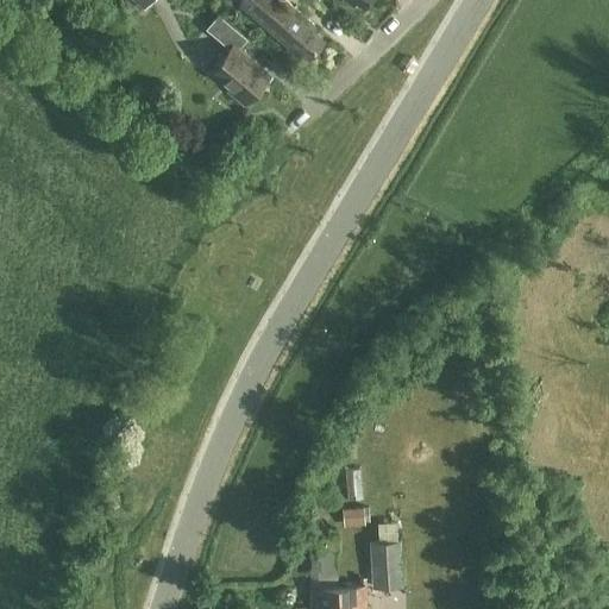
[(282,0),(242,0),(242,1),(295,49),(299,46),(309,56),(322,41),(312,31),(314,27),(282,0)]
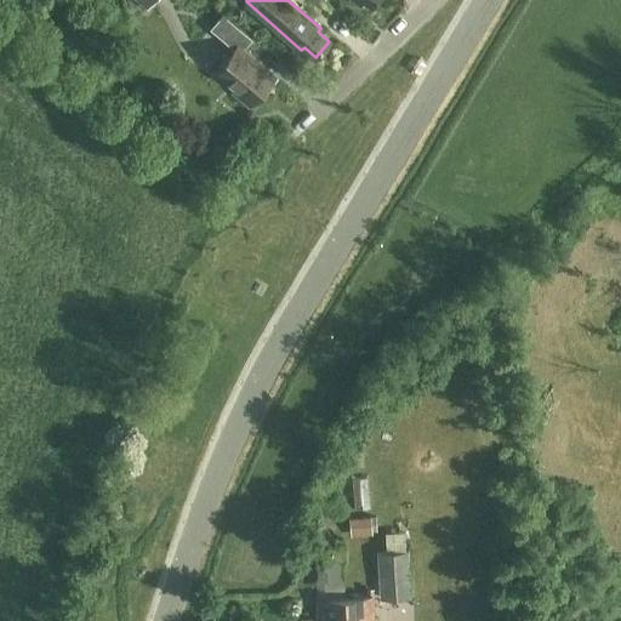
[(234,90),(250,104),(274,75),(244,49),(254,38),(223,12),(211,27),(235,47),(216,69),(237,87),(234,90)]
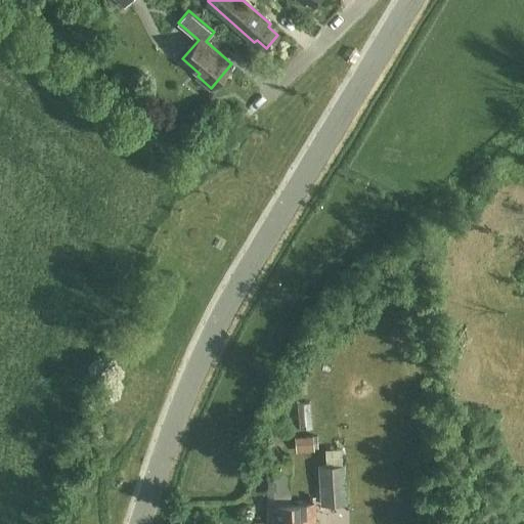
[(360,51),(355,48),(348,59),(354,62),(360,51)]
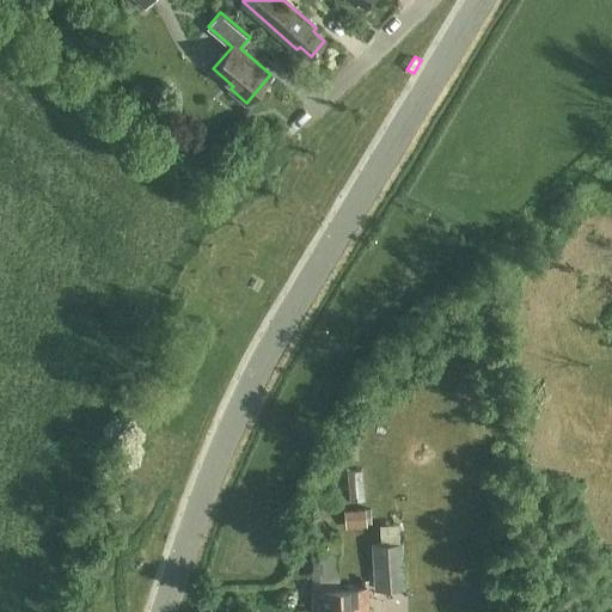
[(368,509),(347,510),(348,528),(369,527),(368,509)]
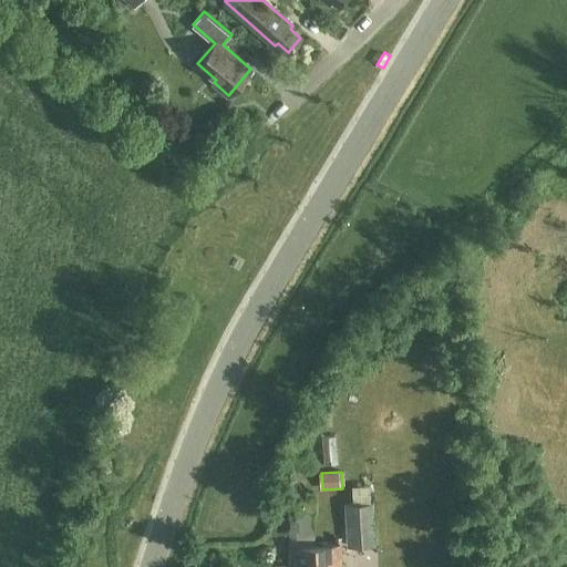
[(341,566),(340,544),(313,545),(312,514),(315,514),(313,500),(311,500),(311,493),(297,493),(297,501),(294,501),(296,546),(288,546),(289,566),(341,566)]
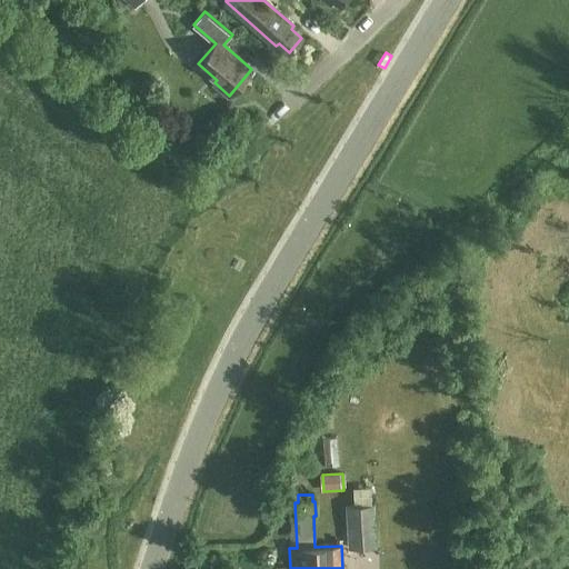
[(377,505),(348,506),(350,549),(379,548),(377,505)]
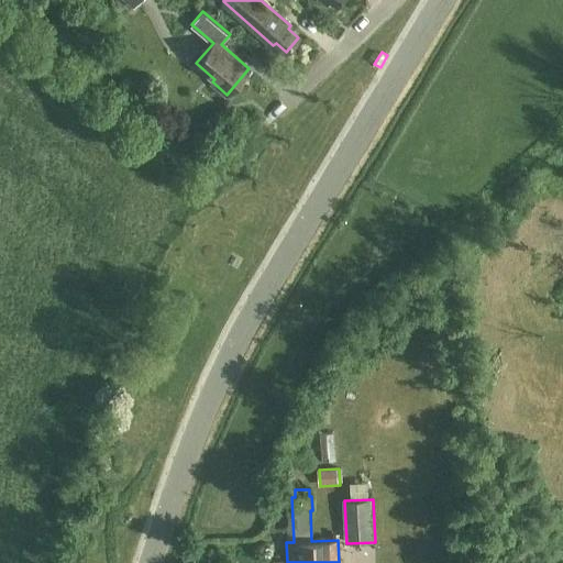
All buildings are outlined.
